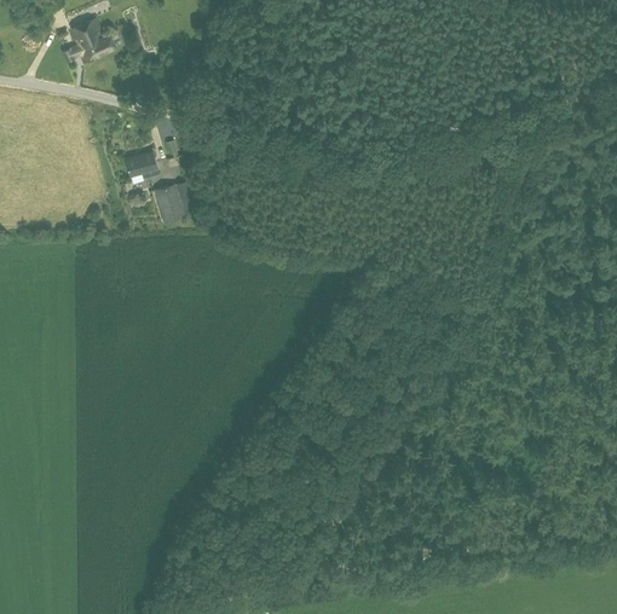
[(26,0),(29,10),(52,0),(26,0)]
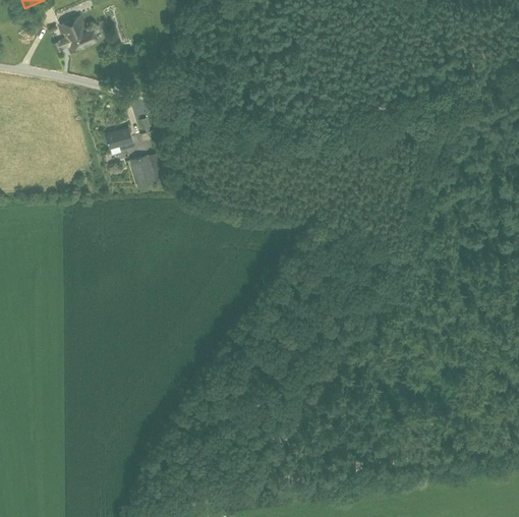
[(64,33),(53,38),(51,39),(54,47),(66,42),(69,47),(96,35),(91,23),(85,25),(79,11),(58,20),(64,33)]
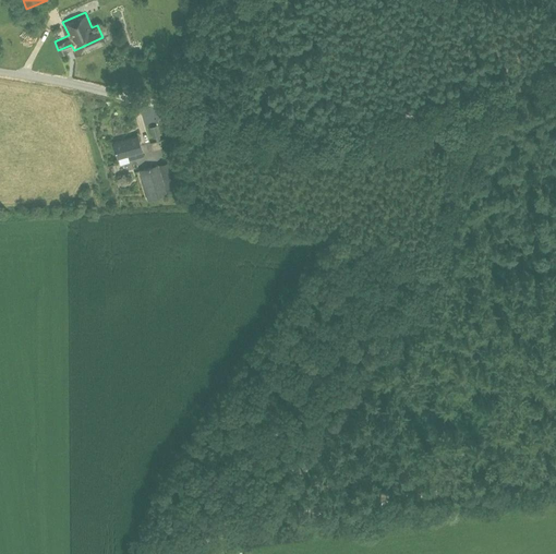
[(135,132),(111,139),(116,154),(118,160),(122,158),(129,157),(128,156),(135,154),(134,149),(133,148),(141,147),(135,132)]
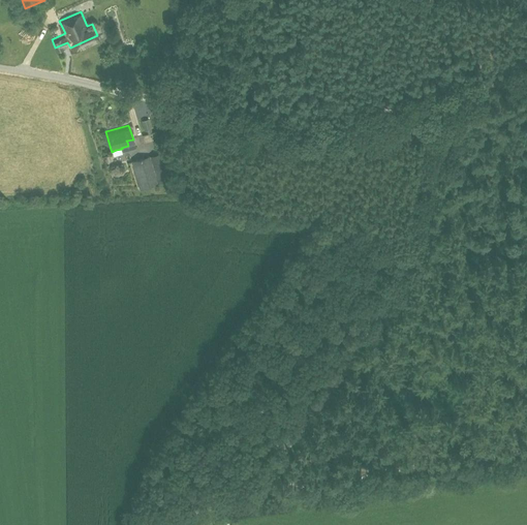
[(146,139),(138,142),(142,148),(149,145),(146,139)]
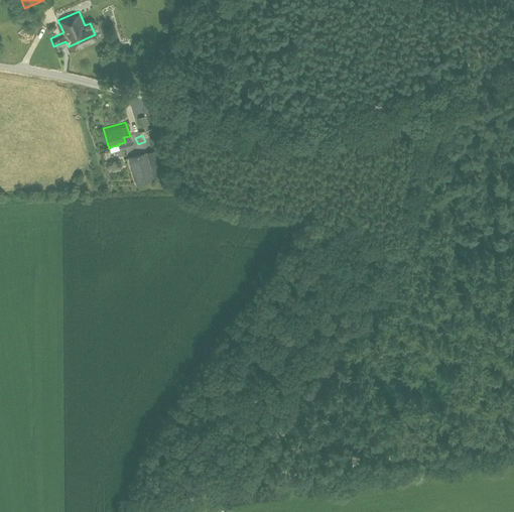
[(153,176),(152,174),(162,172),(155,146),(126,153),(135,181),(153,176)]
